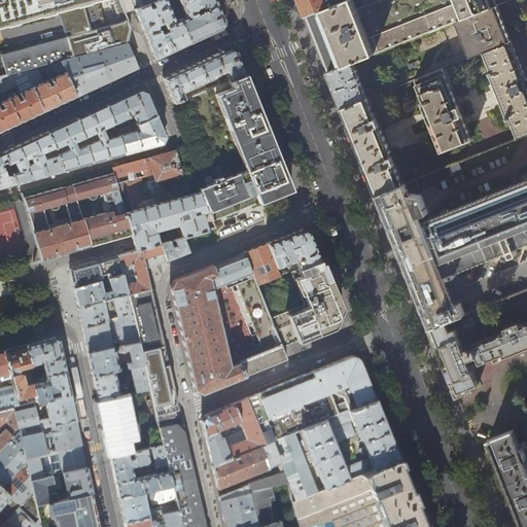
[(6,74),(23,70),(59,60),(127,42),(128,41),(131,28),(124,11),(118,0),(0,0),(0,27),(57,11),(64,36),(0,55),(6,74)]
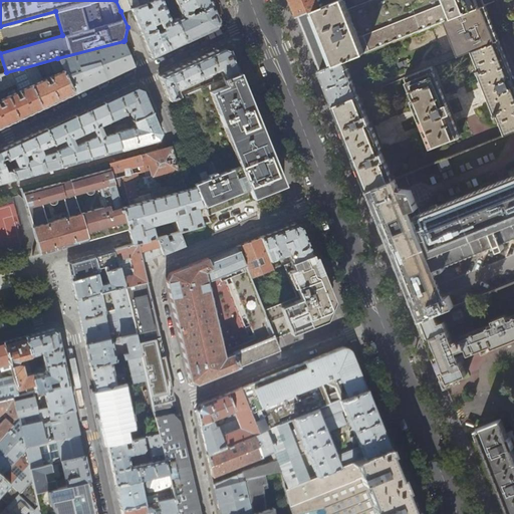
[(115,0),(120,11),(131,8),(143,3),(148,1),(152,0),(115,0)]
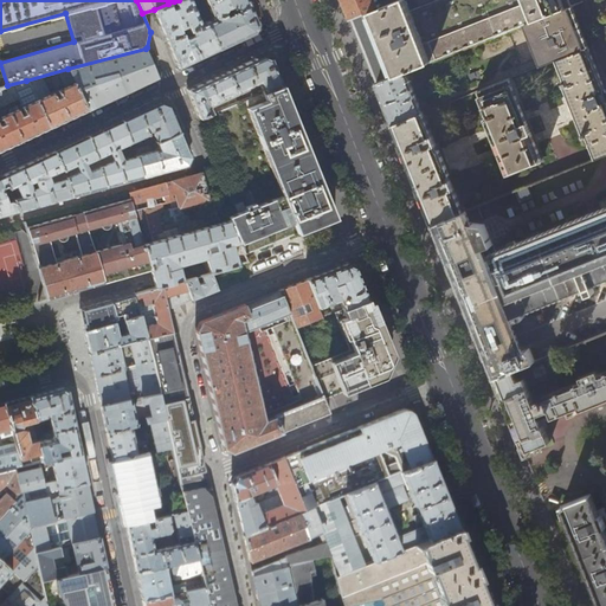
[(179,0),(174,1),(176,7),(171,10),(168,4),(154,10),(179,68),(199,58),(218,50),(206,21),(200,25),(189,0),(179,0)]
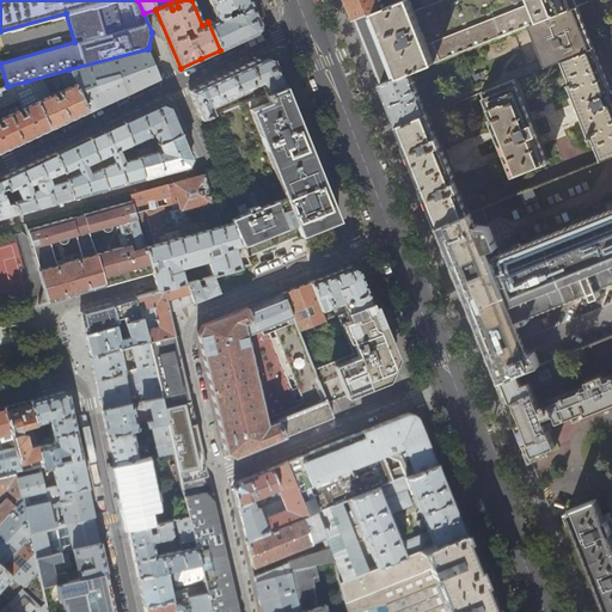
[(250,0),(207,0),(215,19),(226,14),(230,12),(227,8),(234,6),(238,7),(239,11),(240,11),(252,6),(250,0)]
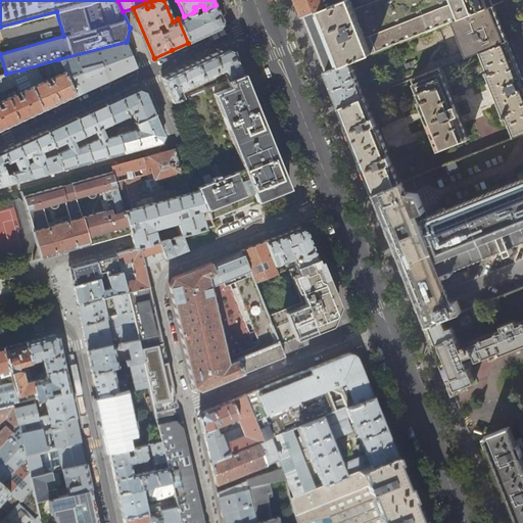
[(296,0),(300,11),(302,16),(341,0),(296,0)]
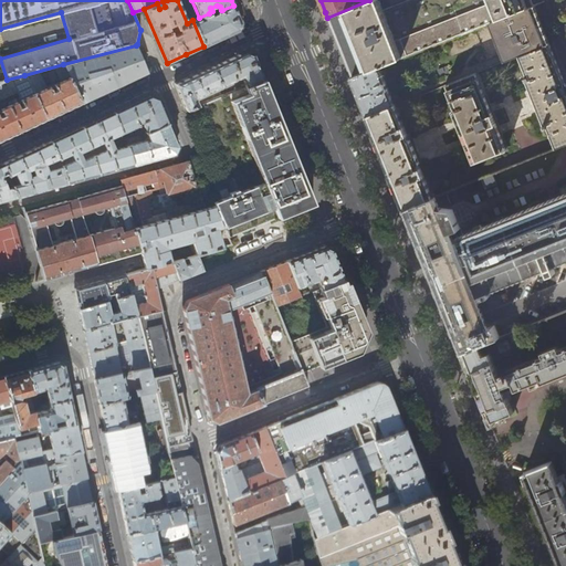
[(369,0),(327,18),(329,22),(350,74),(352,77),(379,66),(437,44),(534,6),(531,0),(369,0)]
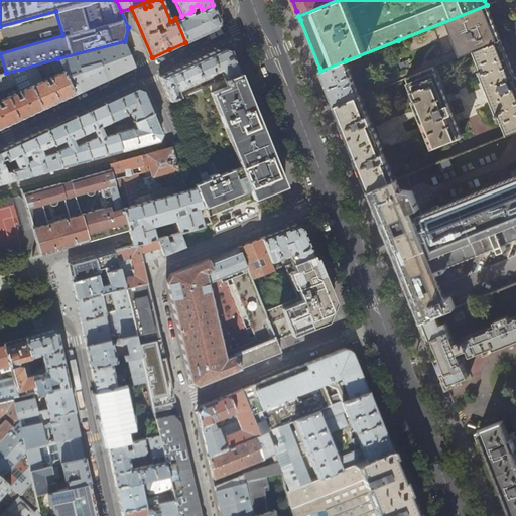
[(216,12),(213,5),(203,9),(202,9),(191,13),(190,12),(181,16),(175,18),(185,42),(202,35),(217,28),(219,21),(216,12)]
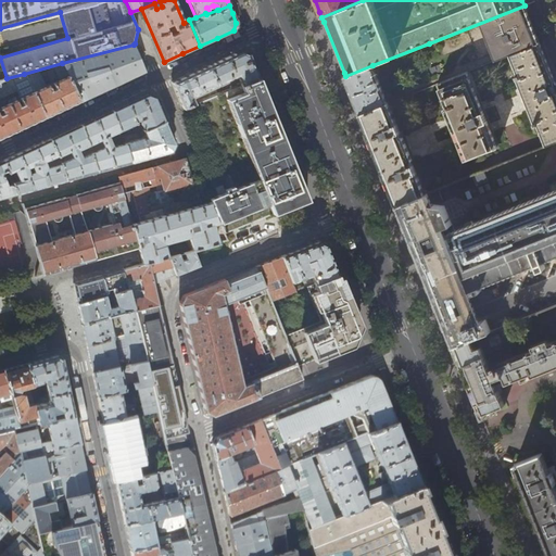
[(526,5),(525,5),(429,43),(436,58),(472,45),(475,51),(469,53),(471,61),(493,53),(496,61),(510,54),(540,42),(532,23),(526,5)]
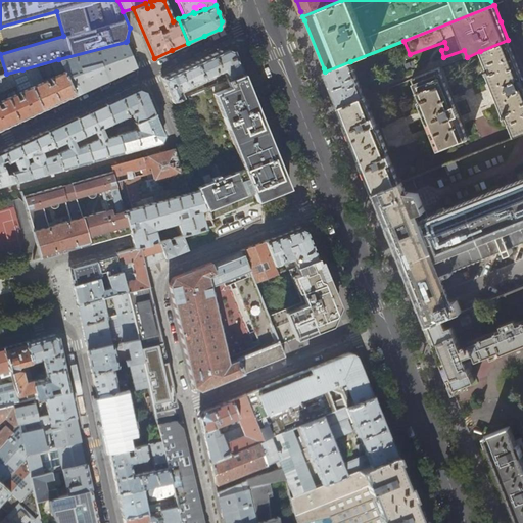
[(511,40),(508,40),(480,51),(488,70),(485,72),(486,75),(487,75),(504,115),(503,115),(504,117),(507,116),(515,136),(522,133),(522,69),(520,63),(511,40)]
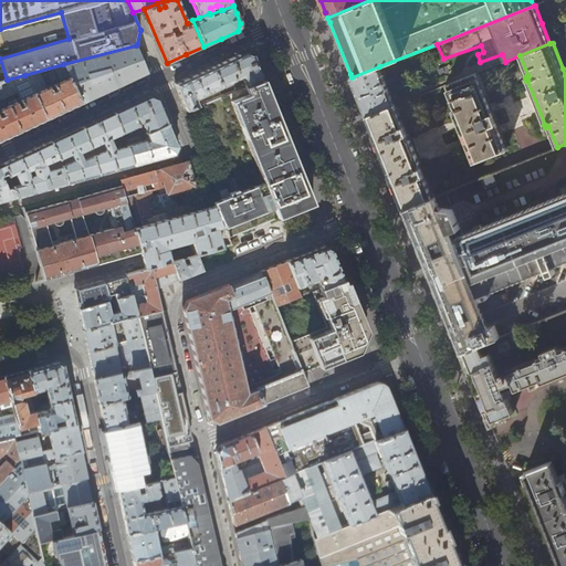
[(146,73),(136,45),(63,64),(70,79),(81,103),(93,97),(146,73)]
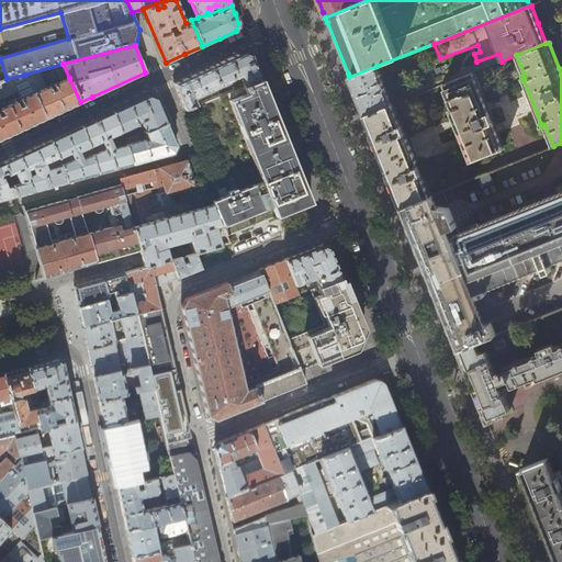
[(228,58),(210,66),(220,87),(239,78),(243,86),(261,79),(255,63),(251,54),(244,51),(228,58)]
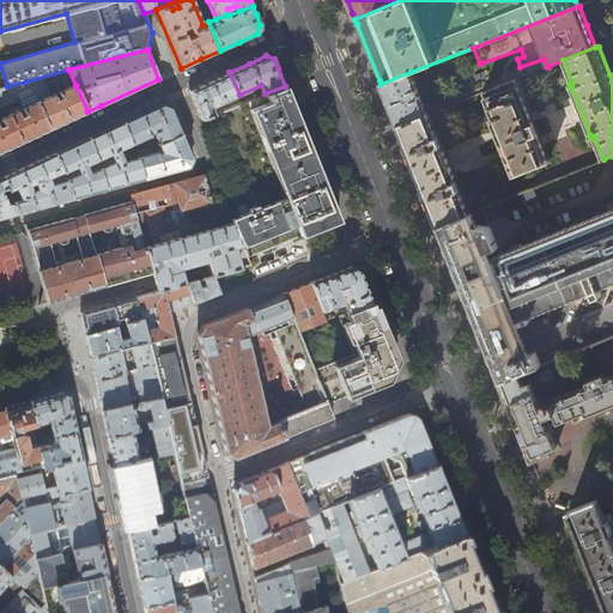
[(84,114),(87,111),(76,85),(68,70),(26,82),(49,129),(84,114)]
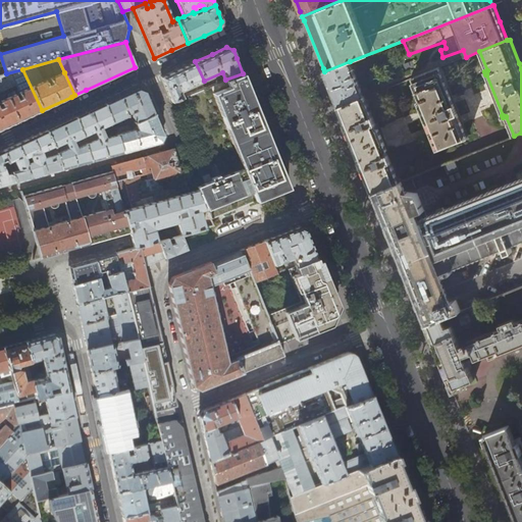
[(179,92),(204,81),(195,61),(179,69),(161,77),(171,102),(181,98),(179,92)]
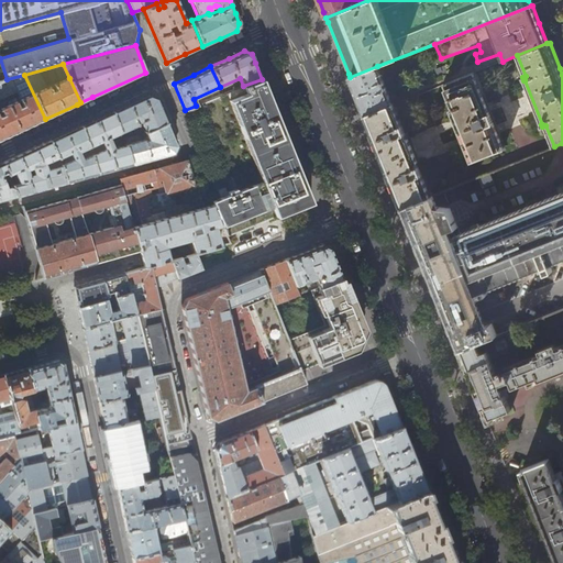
[(393,106),(377,66),(350,77),(363,111),(365,116),(393,106)]
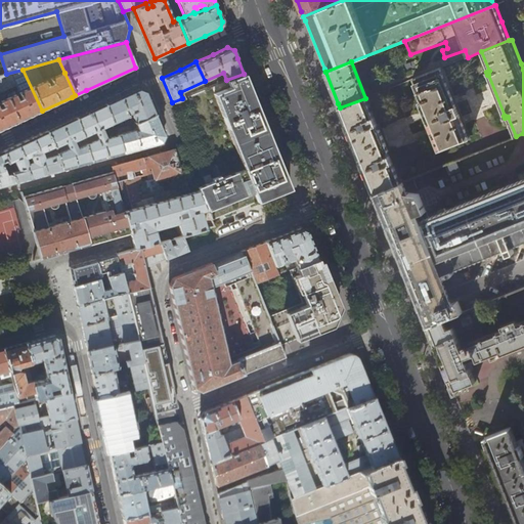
[(420,102),(439,150),(469,138),(440,68),(412,79),(422,101),(420,102)]
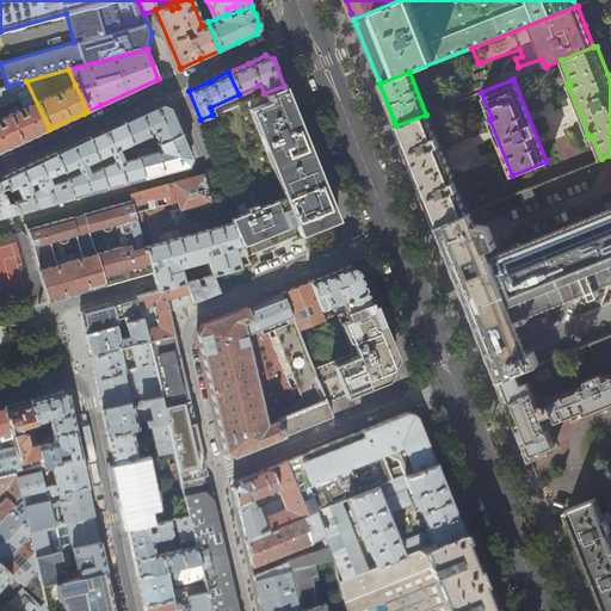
[(0,150),(18,143),(49,129),(26,81),(7,86),(0,87),(0,150)]
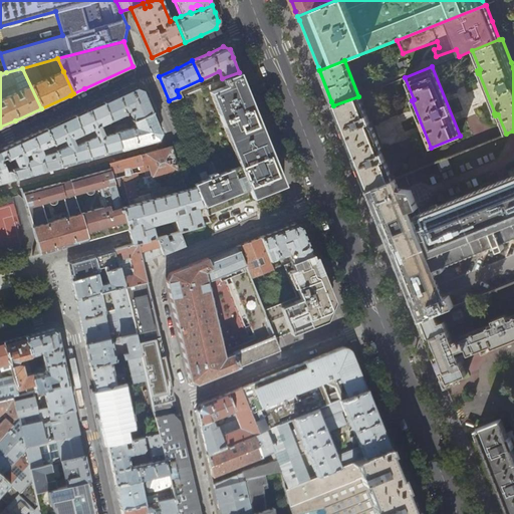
[(242,79),(239,72),(222,78),(204,86),(183,94),(214,173),(207,176),(208,179),(194,184),(195,187),(203,206),(207,216),(284,185),(277,169),(267,143),(254,110),(242,79)]
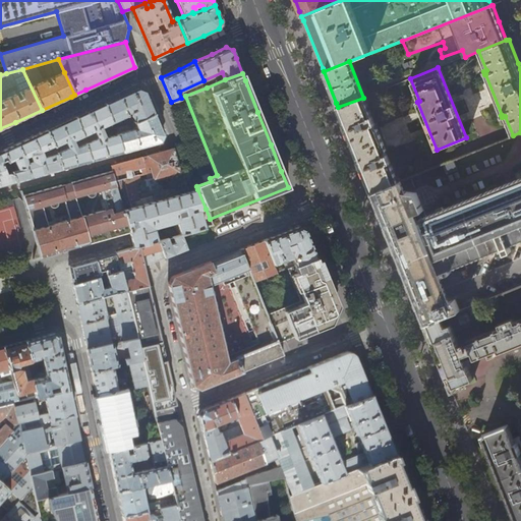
[(122,95),(104,104),(112,122),(122,118),(124,122),(129,120),(127,113),(130,112),(134,122),(154,113),(145,91),(137,88),(122,95)]
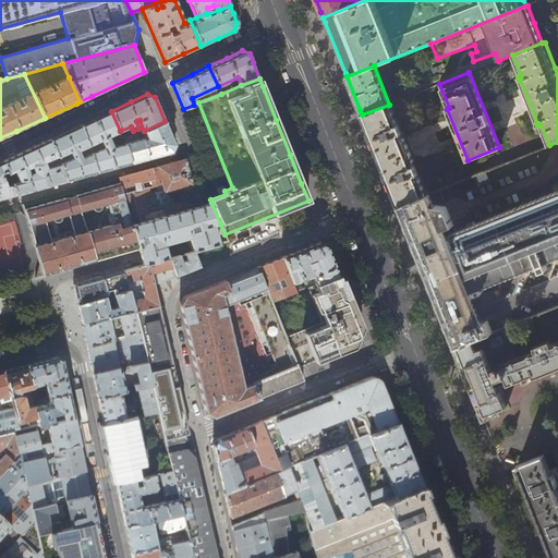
[(389,104),(389,105),(362,114),(380,160),(399,206),(426,195),(413,161),(414,160),(405,137),(403,138),(389,104)]
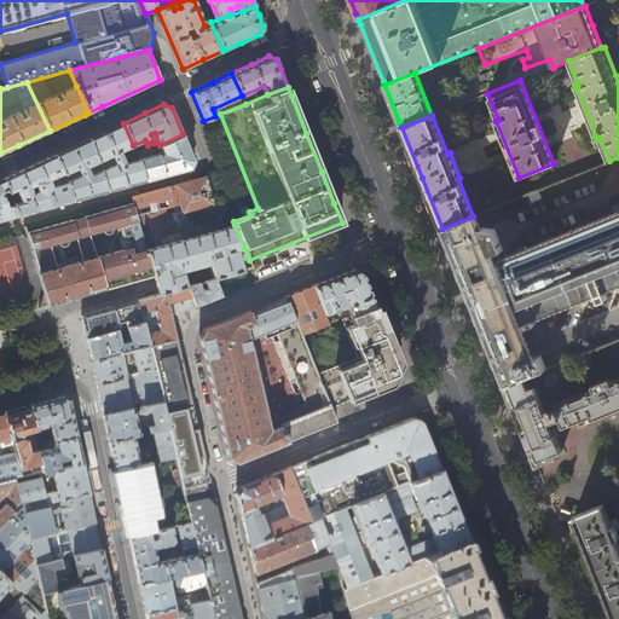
[(103,133),(90,139),(98,161),(111,155),(115,163),(100,169),(108,191),(125,186),(145,180),(143,168),(139,158),(125,163),(120,151),(133,145),(123,123),(103,133)]
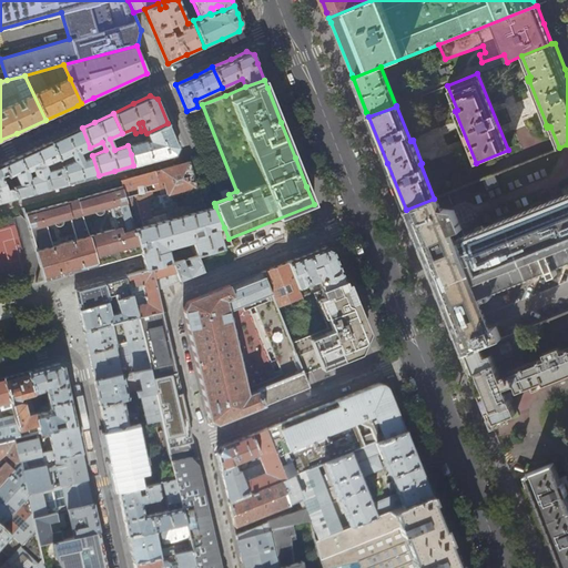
[(178,148),(168,123),(146,133),(150,141),(148,141),(146,141),(128,145),(131,154),(133,165),(148,162),(174,154),(178,148)]
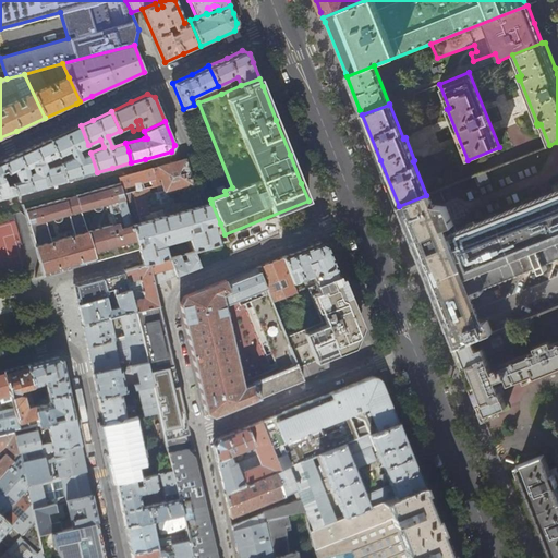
[(69,131),(50,140),(58,156),(69,152),(72,158),(60,162),(61,165),(65,181),(81,177),(97,172),(91,153),(81,157),(77,149),(88,145),(81,125),(69,131)]
